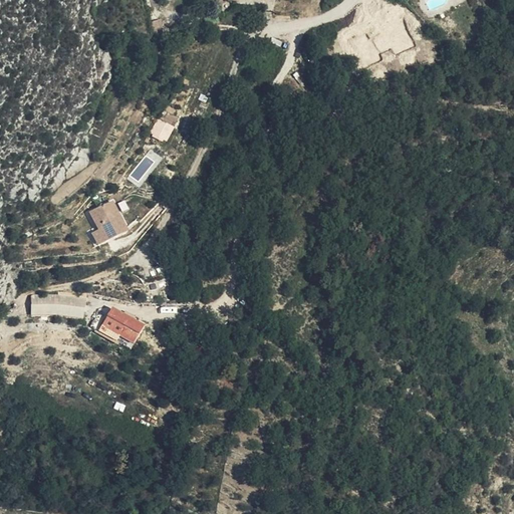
[(158,118),(149,134),(166,143),(174,127),(158,118)]
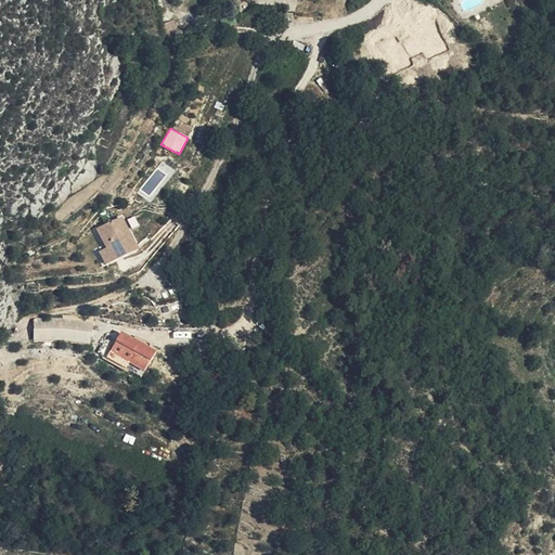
[(97,228),(111,259),(123,253),(125,256),(136,250),(119,217),(97,228)]
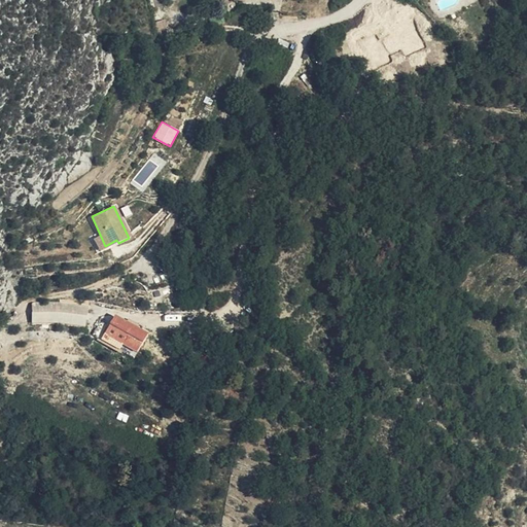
[(116,240),(105,246),(107,249),(118,243),(116,240)]
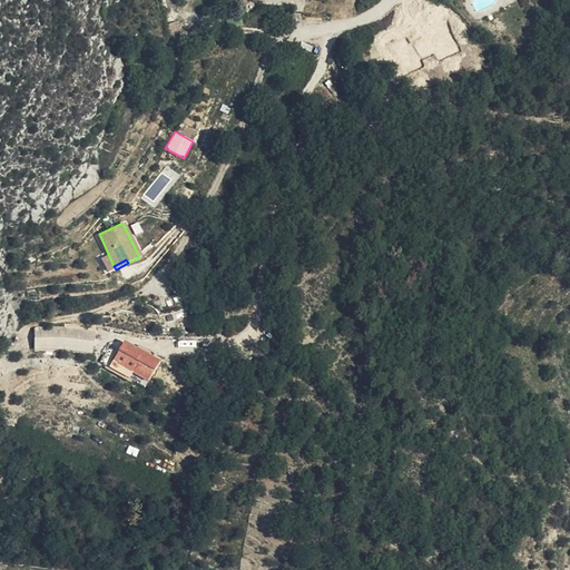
[(33,328),(35,351),(94,351),(94,327),(33,328)]
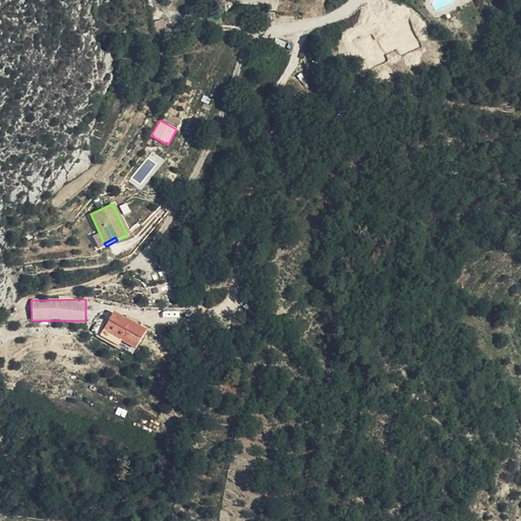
[(119,345),(120,342),(137,348),(147,326),(111,311),(101,338),(119,345)]
